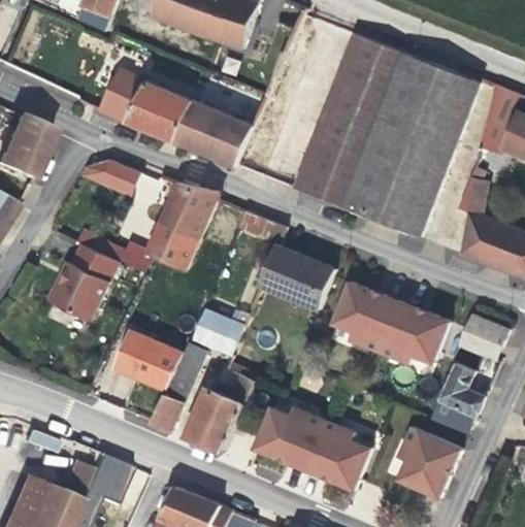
[(111,14),(117,0),(76,0),(84,4),(111,14)]
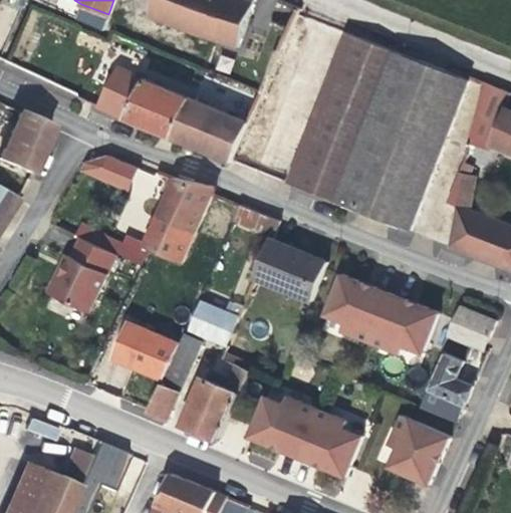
[(237,46),(253,0),(153,0),(148,15),(175,23),(194,31),(237,46)]
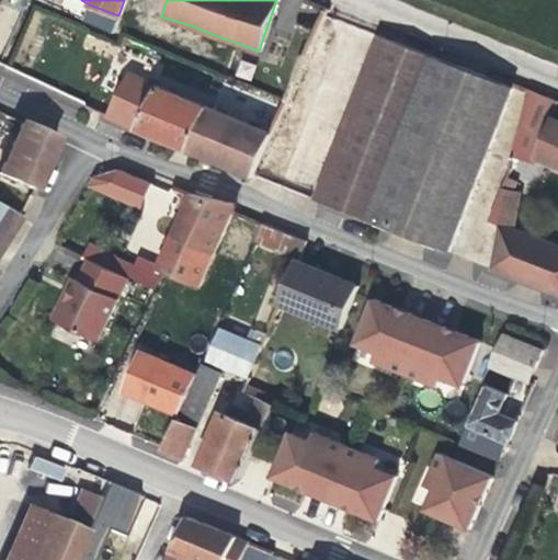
[(316,33),(327,8),(309,0),(302,0),(292,22),(316,33)]
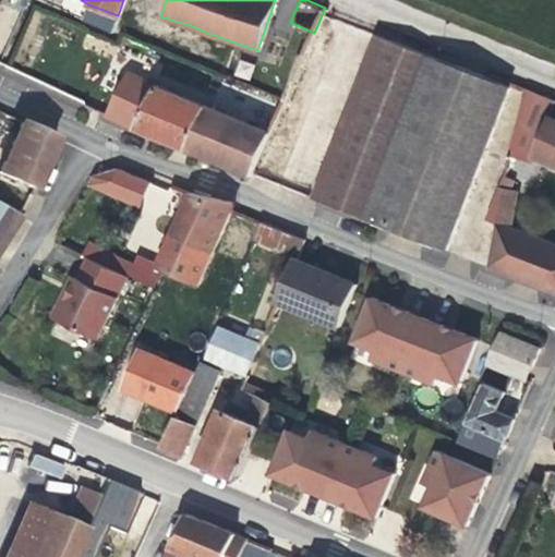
[(363,218),(427,55),(375,35),(312,198),(363,218)]
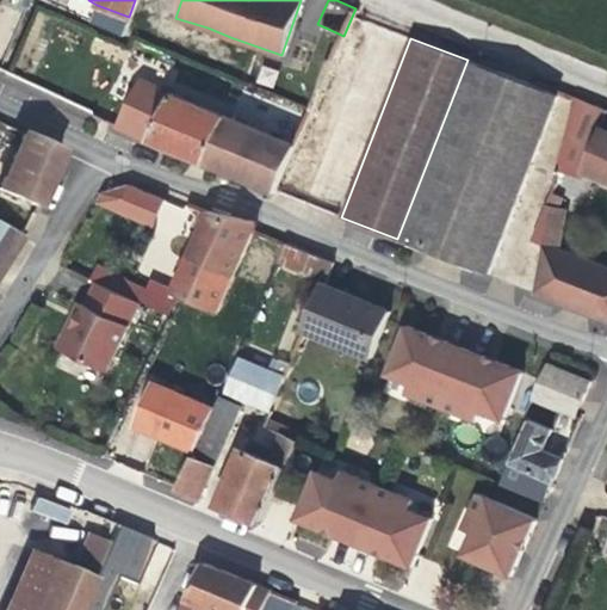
[(487,273),(556,93),(468,60),(397,239),(487,273)]
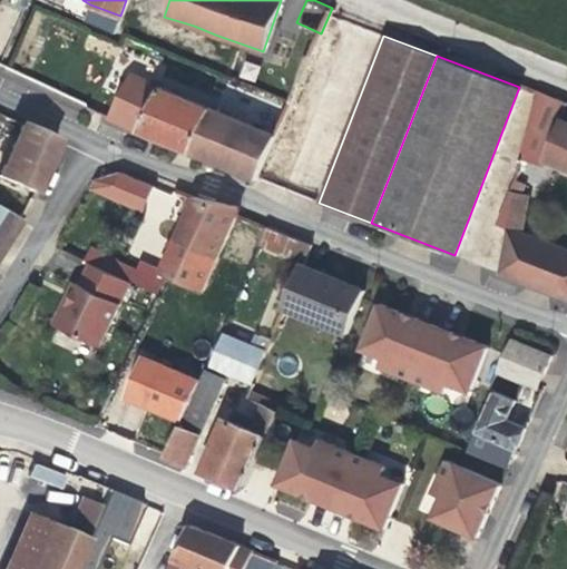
[(253,125),(133,75),(128,76),(108,117),(136,130),(189,153),(254,179),(275,135),(253,125)]
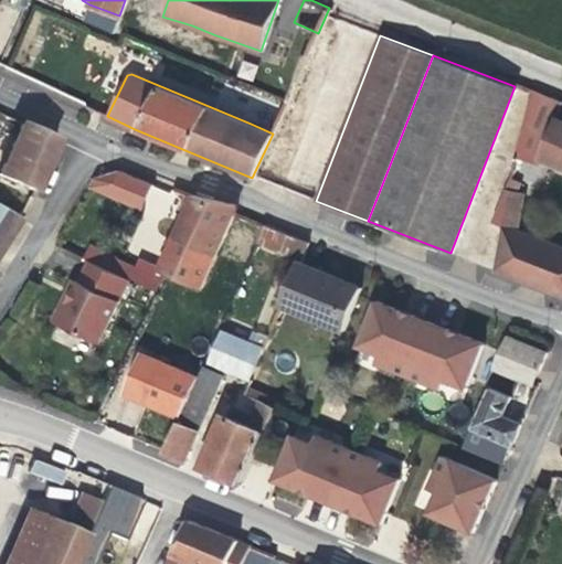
[(561,102),(530,88),(512,157),(536,165),(538,158),(561,167),(561,102)]
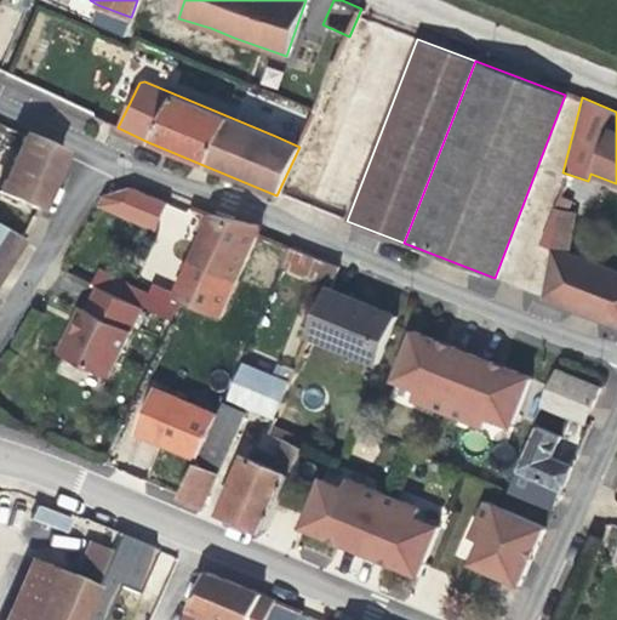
[(312,121),(315,111),(292,101),(287,111),(312,121)]
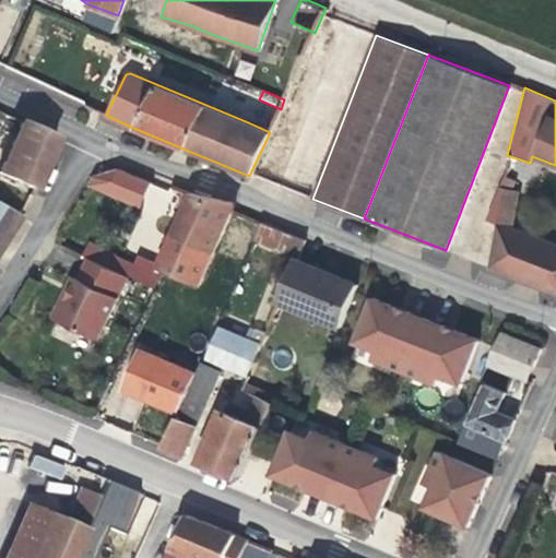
[(270,132),(281,109),(259,99),(248,122),(270,132)]
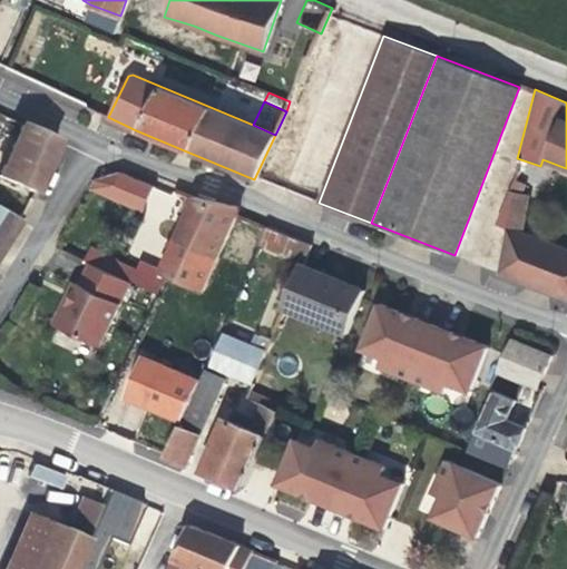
[(31,192),(54,140),(3,118),(0,127),(12,131),(0,160),(0,177),(16,185),(31,192)]
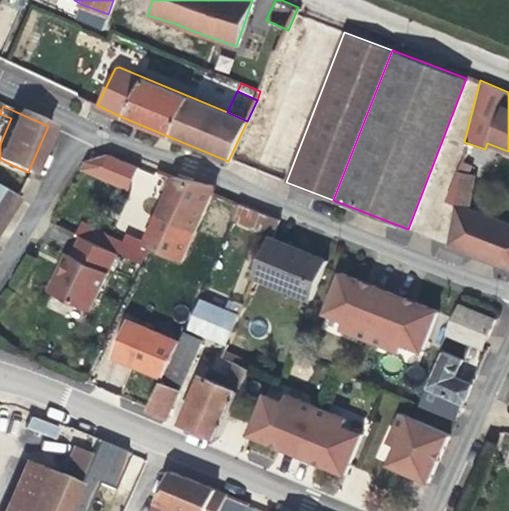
[(125,189),(134,165),(86,147),(77,171),(125,189)]
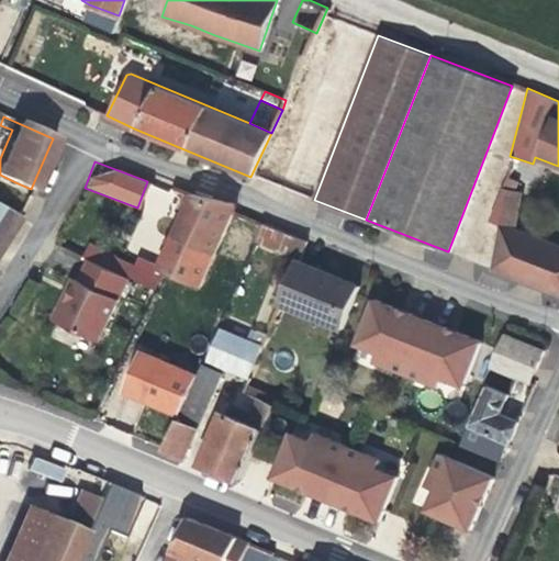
[(558,292),(558,246),(513,228),(520,194),(500,188),(487,221),(498,224),(490,268),(556,294),(558,292)]
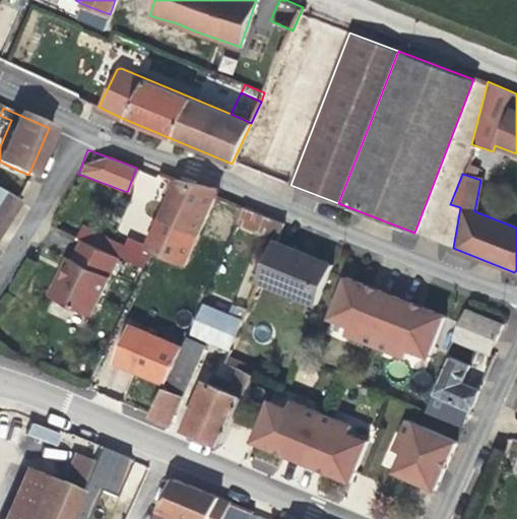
[(167,196),(174,178),(166,175),(162,183),(157,192),(167,196)]
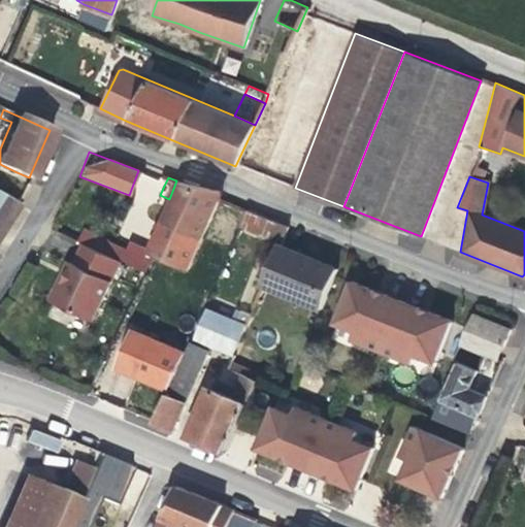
[(185,269),(217,197),(220,191),(176,180),(169,199),(146,252),(185,269)]
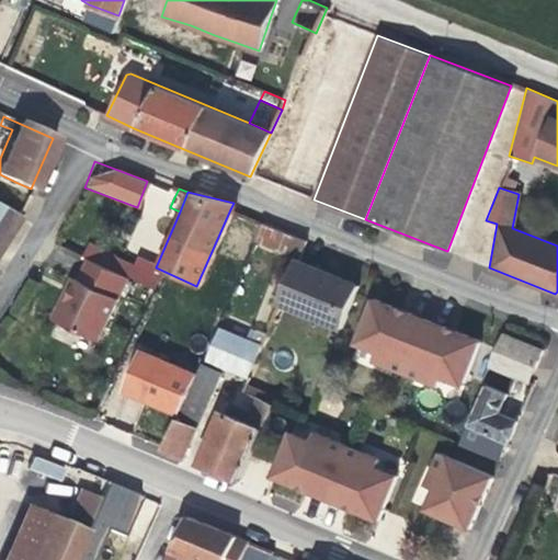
[(0,243),(18,216),(0,207),(0,243)]
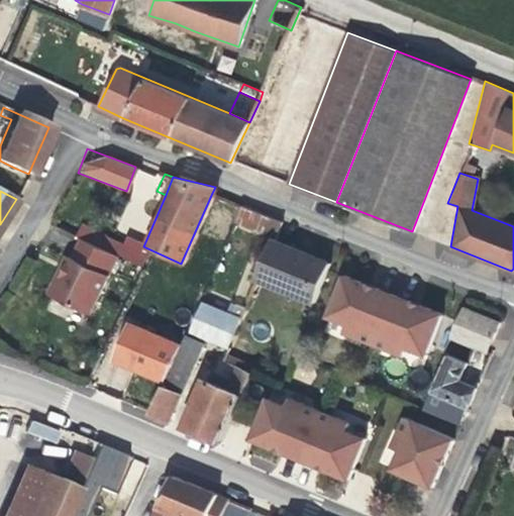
[(272,234),(278,220),(239,204),(233,219),(272,234)]
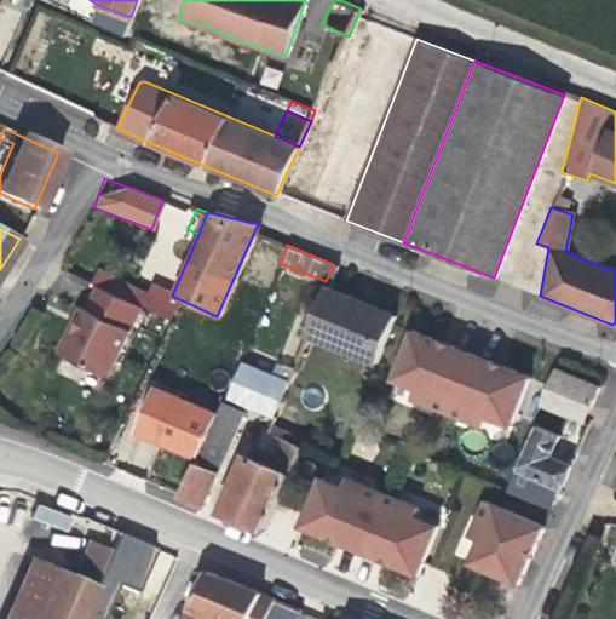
[(105,376),(140,305),(96,285),(85,308),(82,307),(72,328),(65,331),(59,343),(62,350),(61,354),(105,376)]
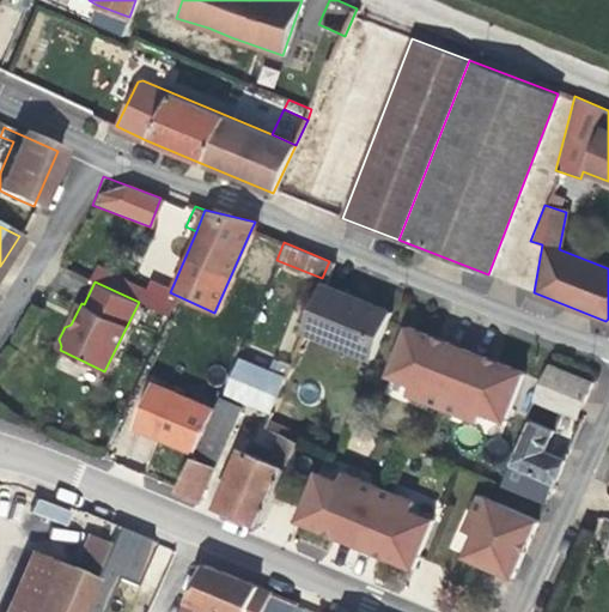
[(371,358),(390,311),(352,296),(321,283),(302,331),(371,358)]
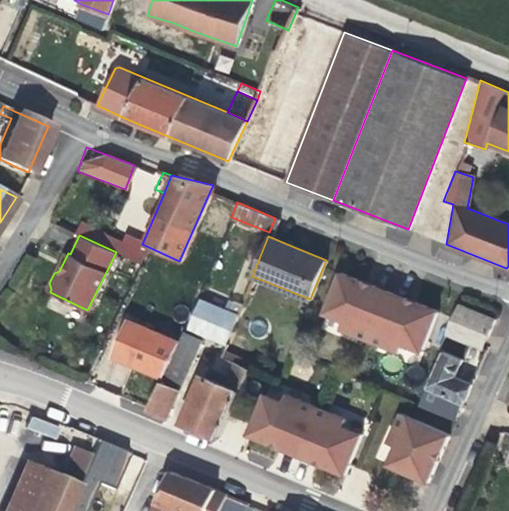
[(421,350),(436,310),(421,304),(354,278),(339,272),(323,312),(342,319),(339,327),(399,351),(402,342),(421,350)]
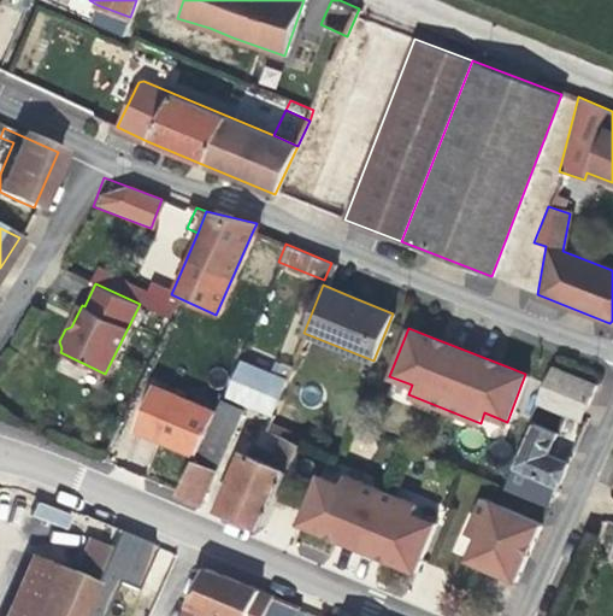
[(271,412),(284,379),(241,361),(227,394),(271,412)]
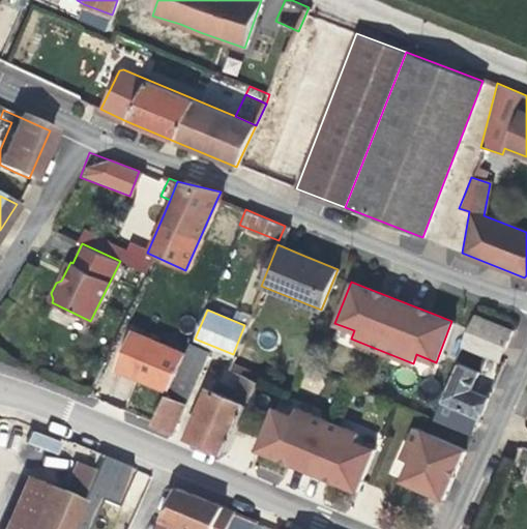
[(497,360),(510,330),(473,315),(460,345),(497,360)]
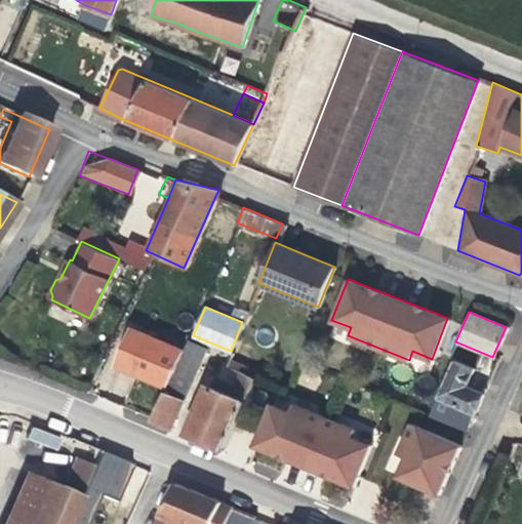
[(165,387),(183,350),(131,328),(116,362),(132,369),(132,371),(147,378),(165,387)]
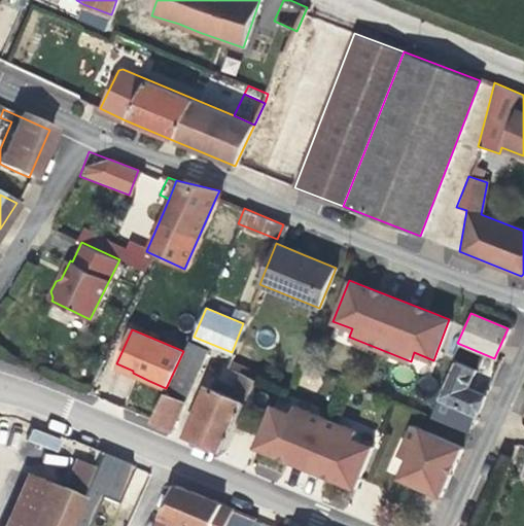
[(183,401),(207,349),(188,341),(183,351),(166,388),(151,421),(171,428),(183,401)]
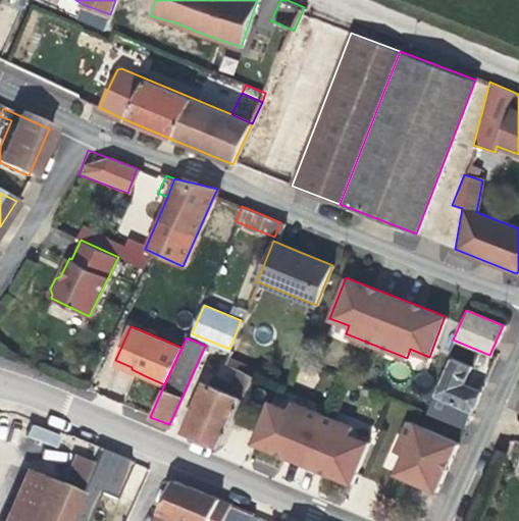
[(477,389),(479,384),(464,378),(469,365),(451,357),(434,394),(471,410),(477,397),(479,391),(477,389)]
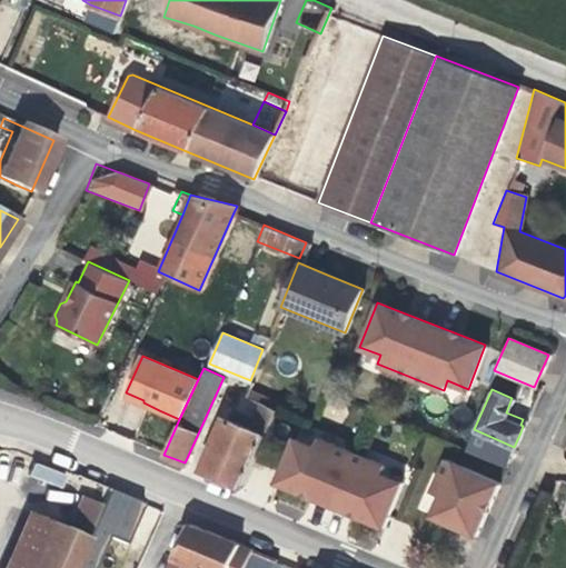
[(241,486),(265,435),(276,410),(260,402),(252,418),(234,409),(229,419),(224,417),(210,449),(201,470),(241,486)]
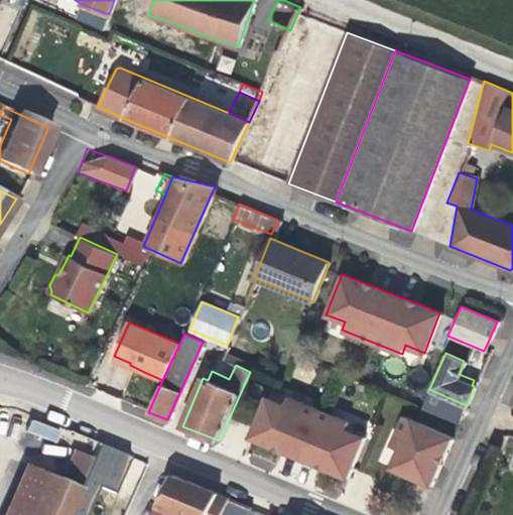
[(345,428),(348,420),(288,396),(284,404),(266,397),(249,436),(273,446),(330,470),(347,476),(364,436),(345,428)]
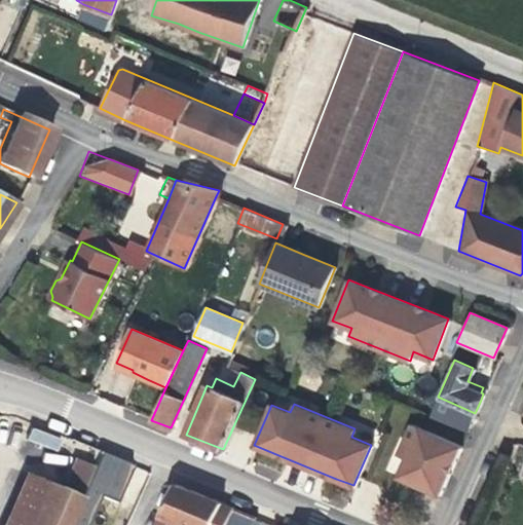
[(451,466),(460,445),(411,423),(398,454),(406,457),(398,477),(438,494),(451,466)]
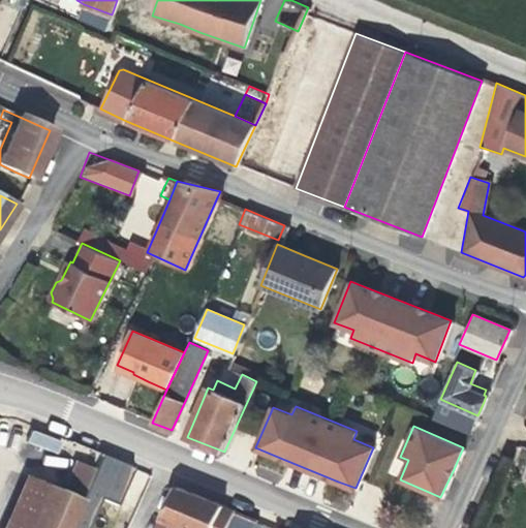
[(28,431),(26,443),(57,449),(59,437),(28,431)]
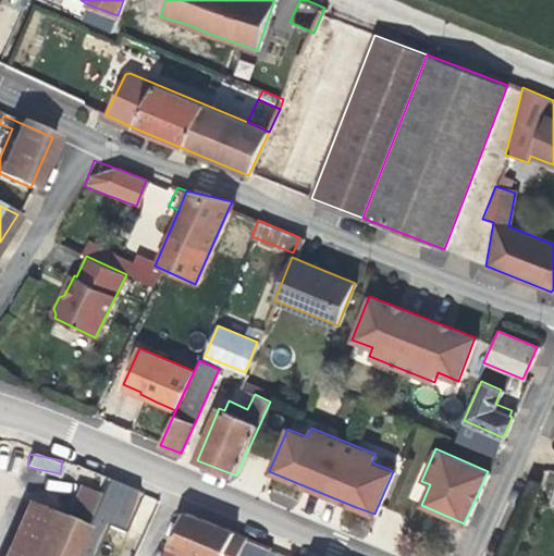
[(69,555),(81,528),(96,494),(76,486),(62,519),(28,505),(4,555),(69,555)]
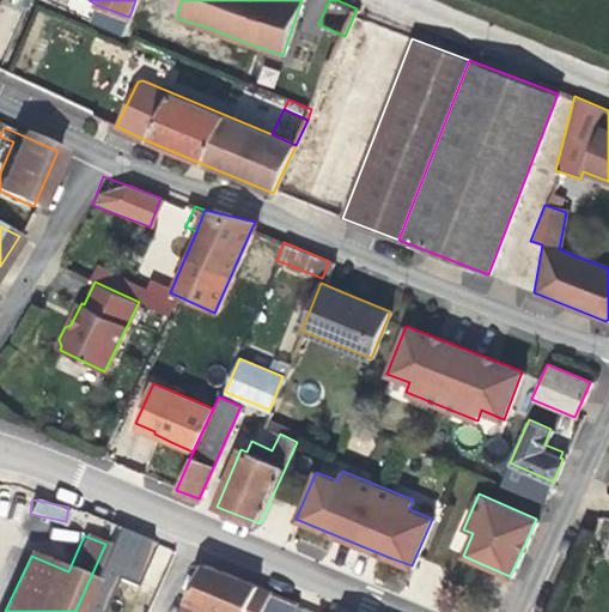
[(5,611),(31,556),(23,552),(0,603),(0,611),(5,611)]
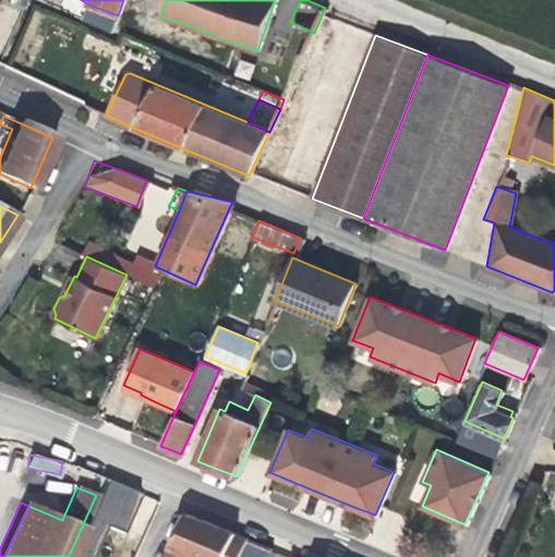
[(237,556),(246,537),(233,532),(184,512),(167,546),(161,556),(237,556)]
